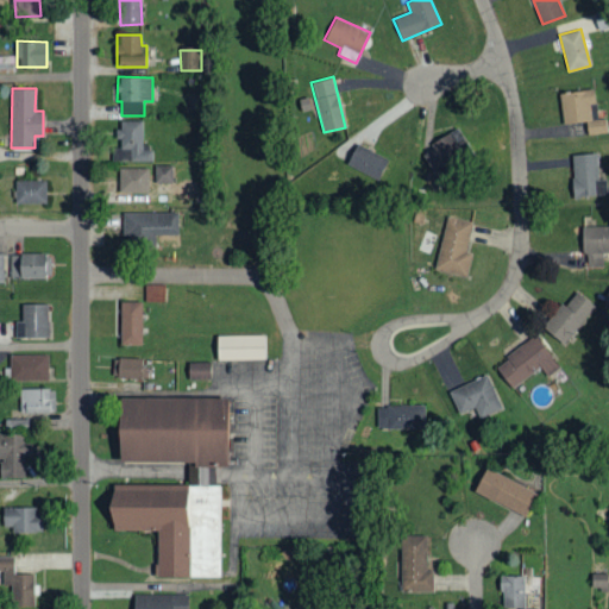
[(560,93),(564,124),(585,121),(586,135),(608,132),(607,118),(597,119),(594,89),(560,93)]
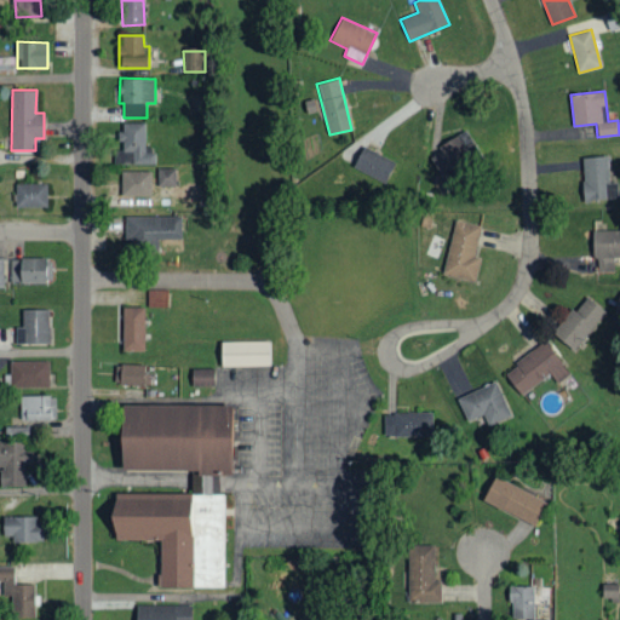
[(145,122),(120,122),(121,165),(156,164),(155,149),(147,149),(145,122)]
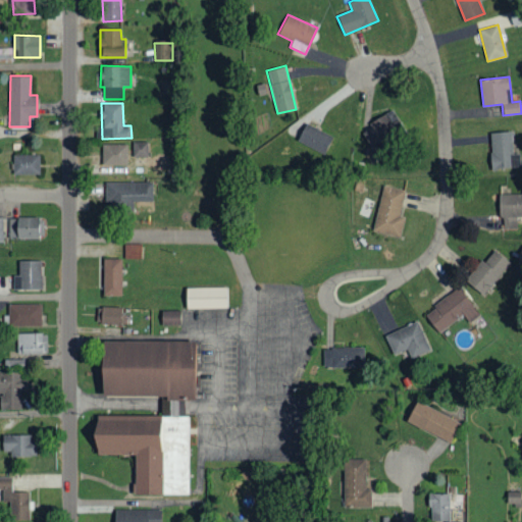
[(407,134),(394,110),(360,128),(370,148),(368,149),(371,154),(407,134)]
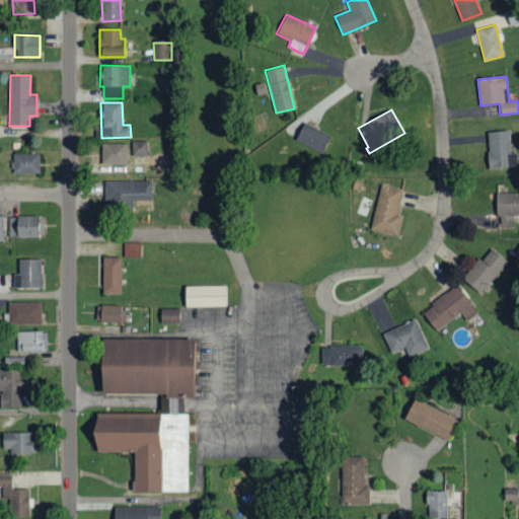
[(330,134),(303,123),(295,141),(323,152),(330,134)]
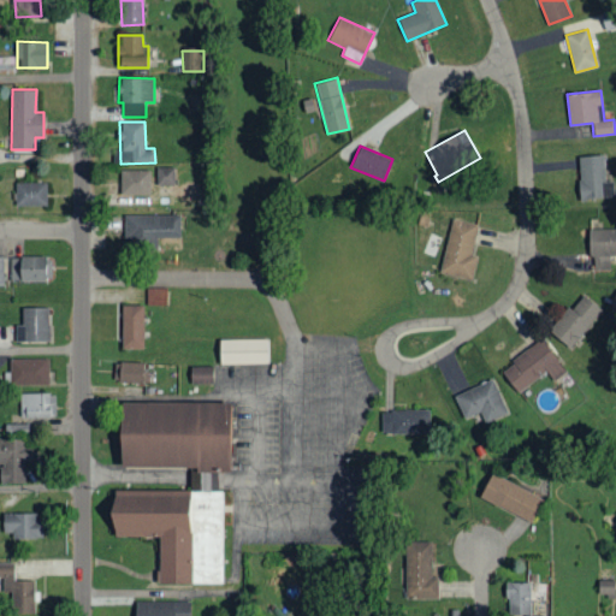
[(614,197),(614,181),(605,181),(604,155),(578,155),(579,199),(614,197)]
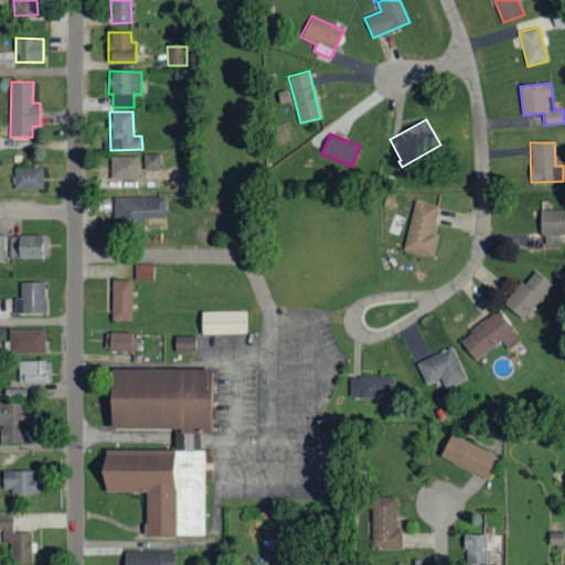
[(144,169),(160,170),(160,153),(144,153),(144,169)]
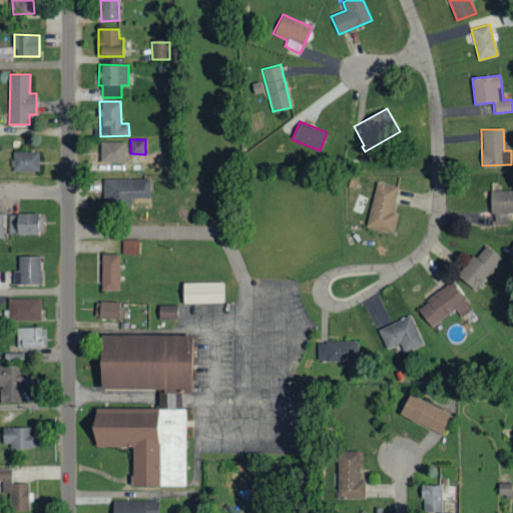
[(124,141),(100,141),(99,161),(124,161),(124,141)]
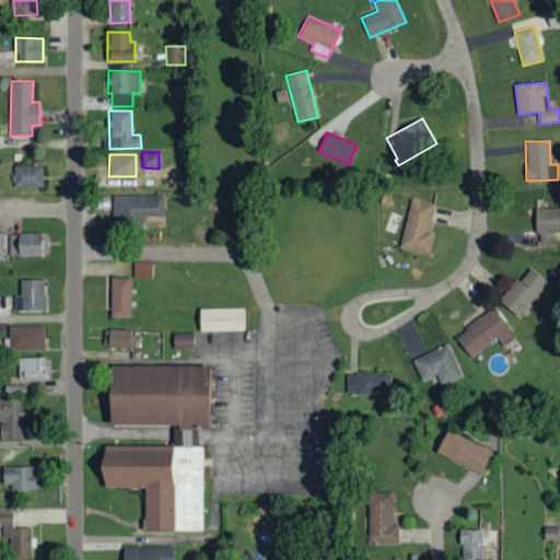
[(14,186),(42,186),(42,165),(13,165),(14,186)]
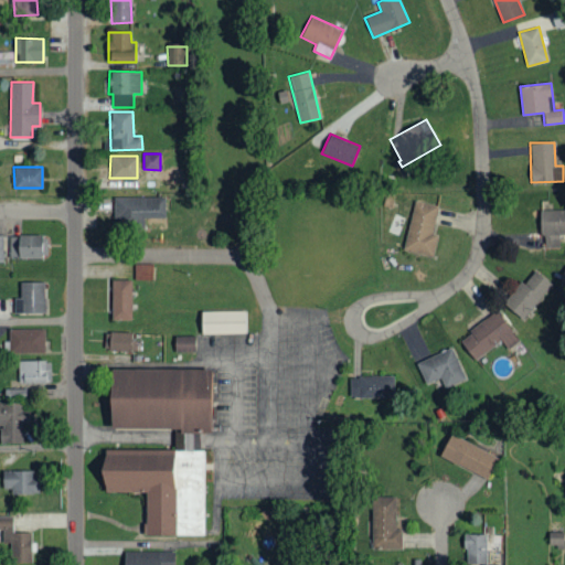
[(115,196),(115,221),(166,221),(166,196),(115,196)]
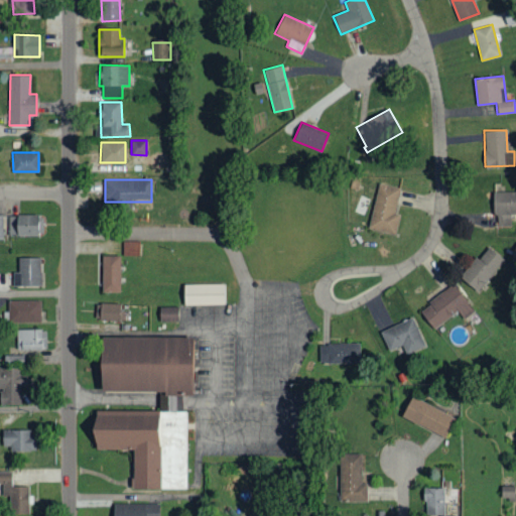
[(400,188),(378,182),(368,228),(395,234),(400,214),(394,213),(400,188)]
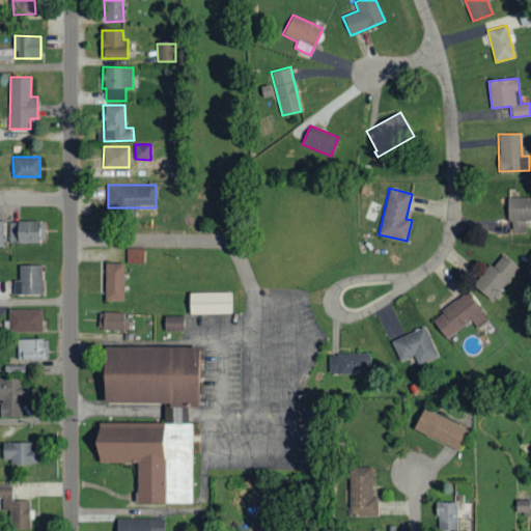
[(530,196),(508,197),(508,232),(526,232),(526,220),(530,220),(530,196)]
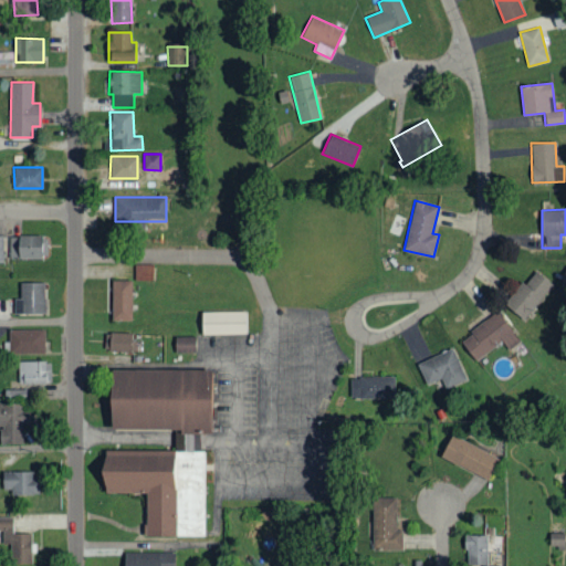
[(41,236),(9,236),(10,259),(41,259),(41,236)]
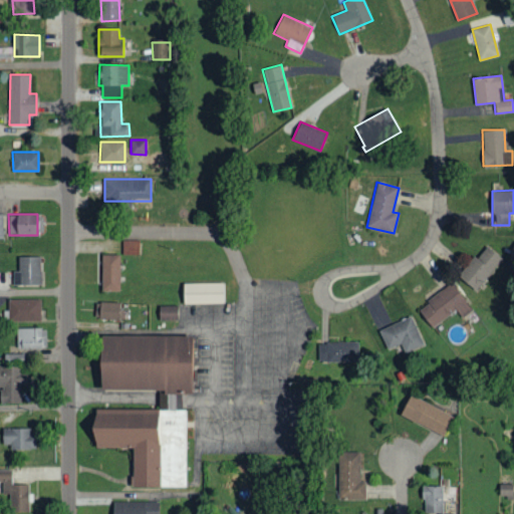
[(122,254),(140,254),(141,240),(122,240),(122,254)]
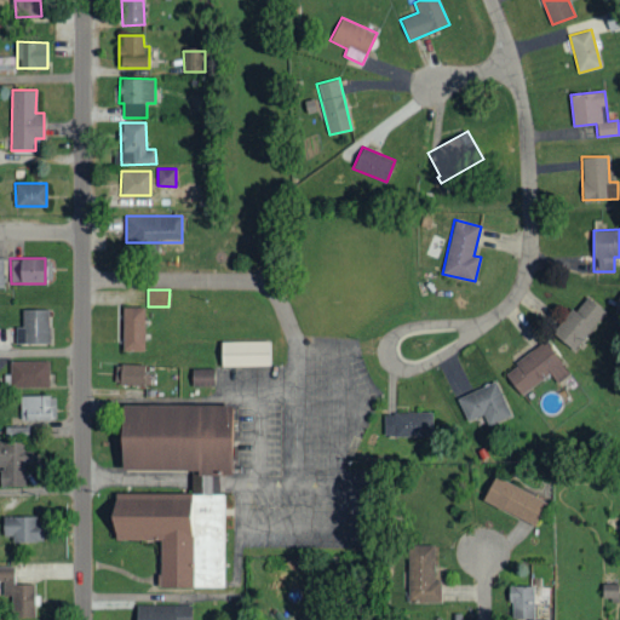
[(554,333),(574,350),(606,313),(585,296),(554,333)]
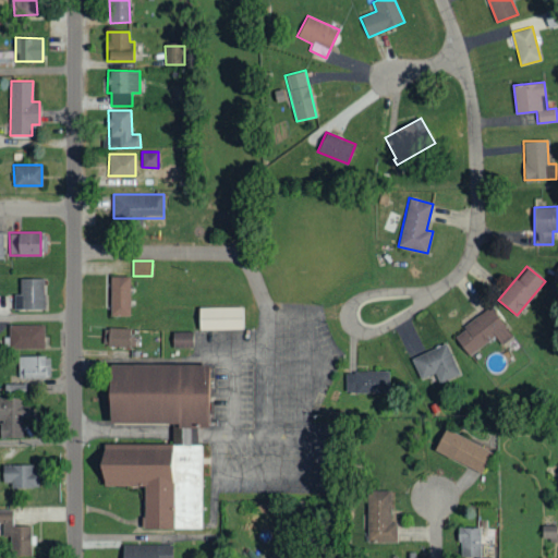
[(130,316),(130,277),(111,277),(110,315),(130,316)]
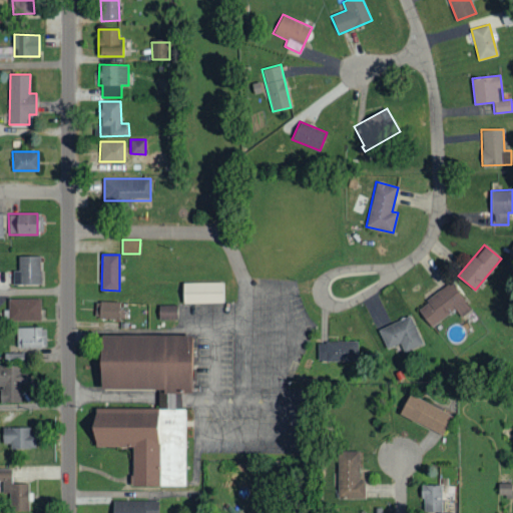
[(13,284),(41,284),(41,255),(18,257),(18,270),(13,271),(13,284)]
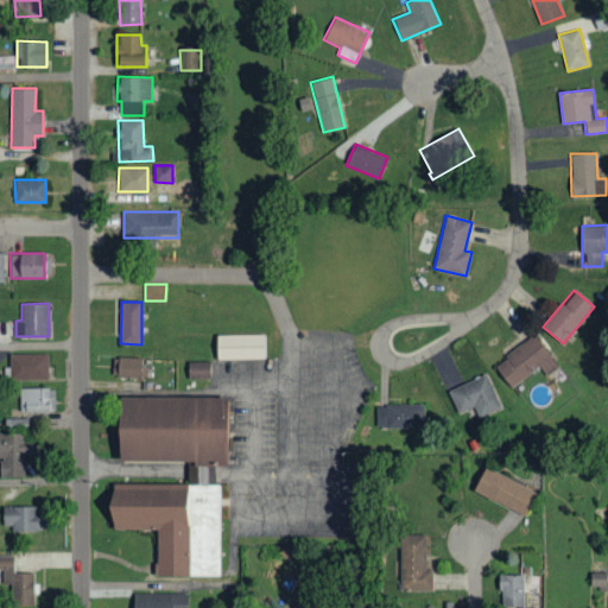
[(264,334),(216,335),(216,360),(264,359),(264,334)]
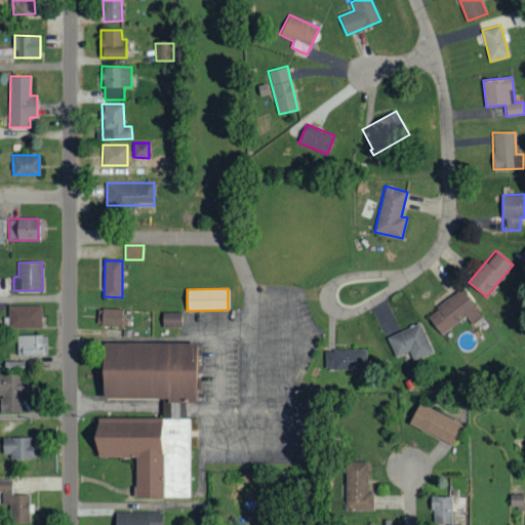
[(466,316),(472,324),(482,316),(460,289),(427,316),(441,335),(466,316)]
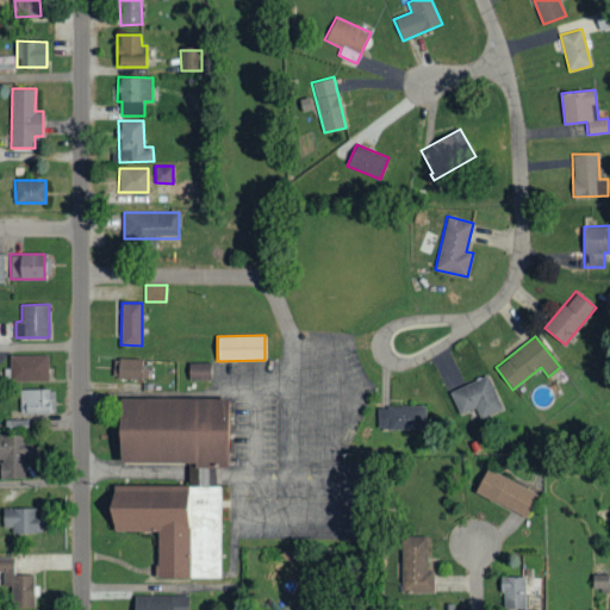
[(49,355),(11,355),(11,381),(48,383),(49,355)]
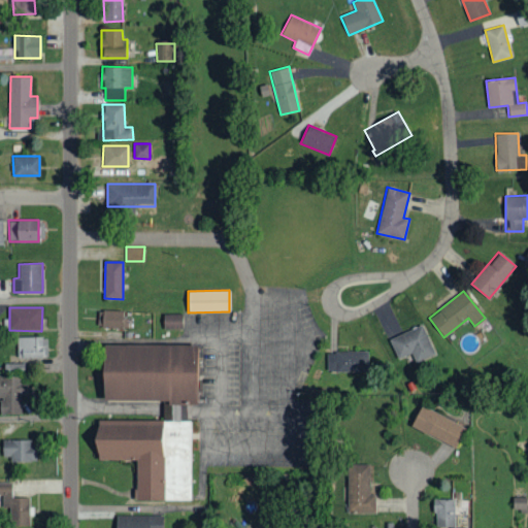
[(124,311),(103,310),(102,327),(123,329),(124,311)]
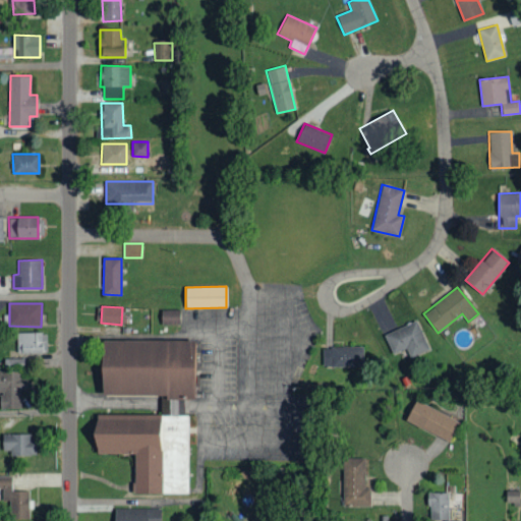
[(180,309),(162,310),(162,325),(180,325),(180,309)]
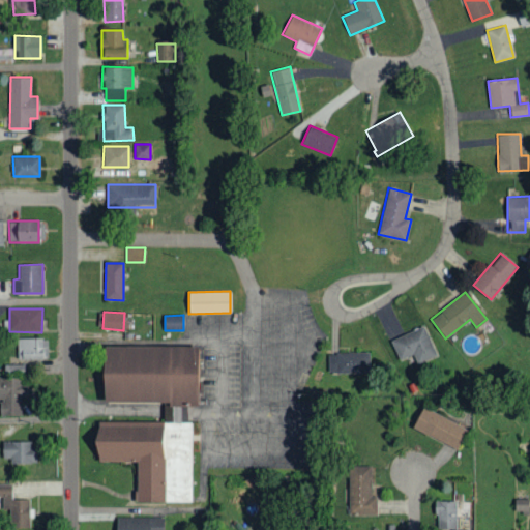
[(438,354),(423,325),(390,342),(401,361),(413,355),(417,364),(438,354)]
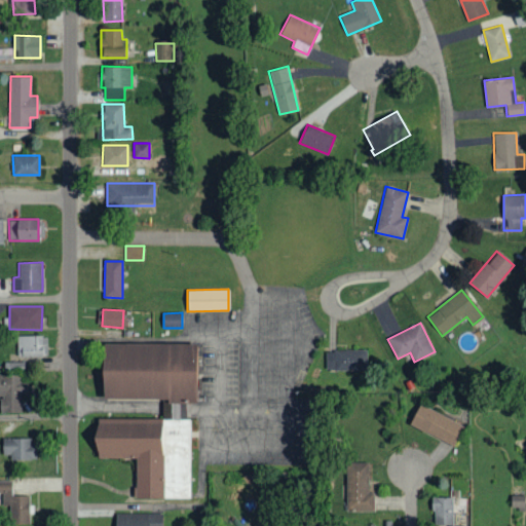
[(46,336),(15,336),(16,358),(47,357),(46,336)]
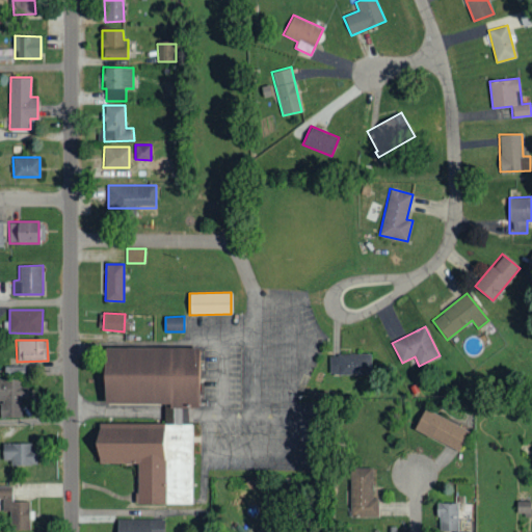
[(137,501),(137,461),(98,461),(98,422),(164,422),(164,402),(104,402),(104,348),(200,348),(201,403),(182,403),(182,422),(192,422),(192,501),(137,501)]
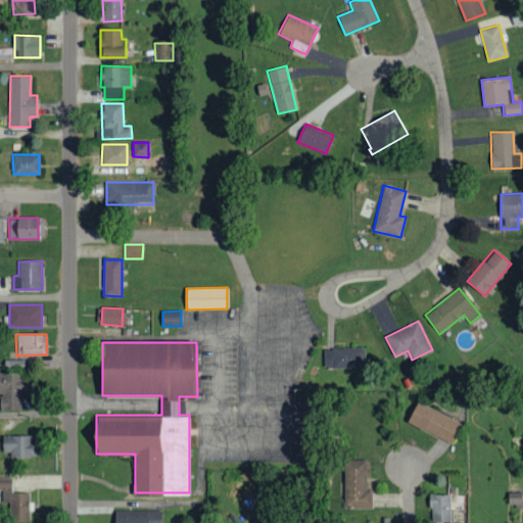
[(324,348),(324,369),(365,368),(365,347),(324,348)]
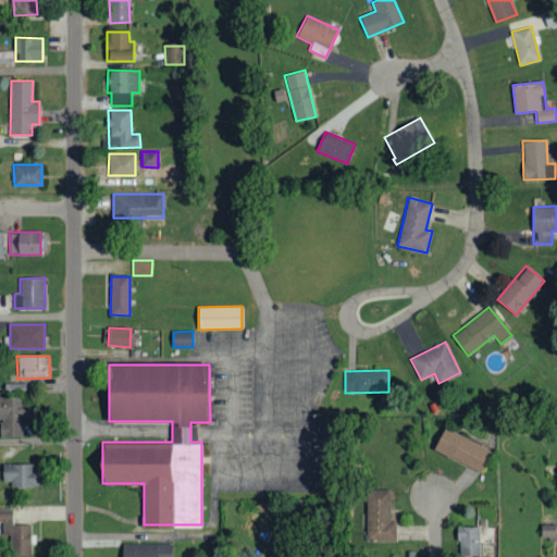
[(0,436),(22,436),(22,417),(28,417),(29,404),(21,404),(22,397),(0,396),(0,419),(0,420),(0,430),(0,436)]
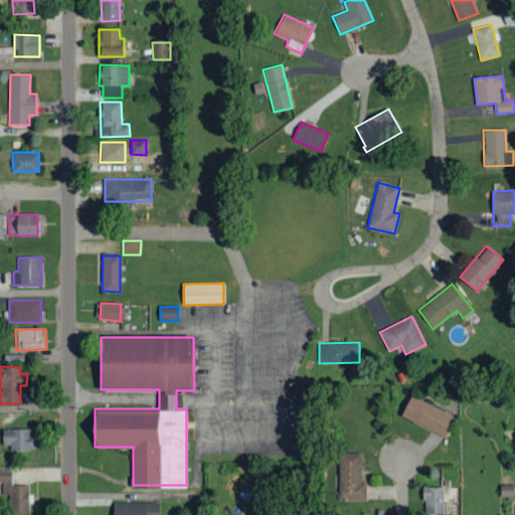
[(401,416),(445,436),(454,414),(410,396),(401,416)]
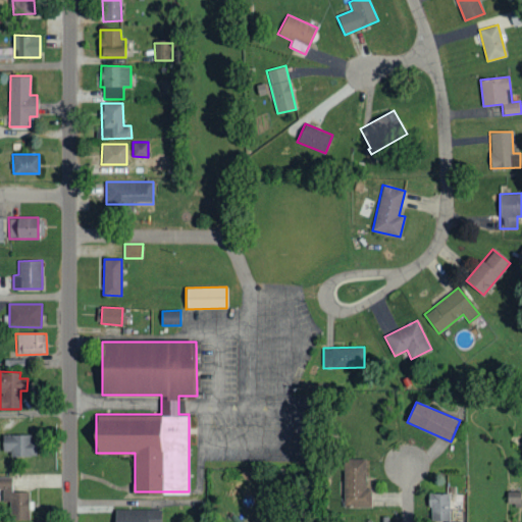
[(34,434),(3,435),(3,456),(34,455),(34,434)]
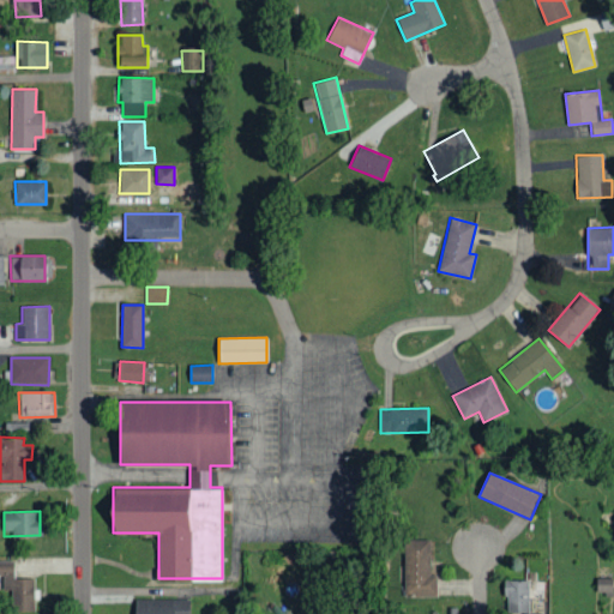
[(431,575),(429,540),(403,540),(404,595),(437,594),(437,575),(431,575)]
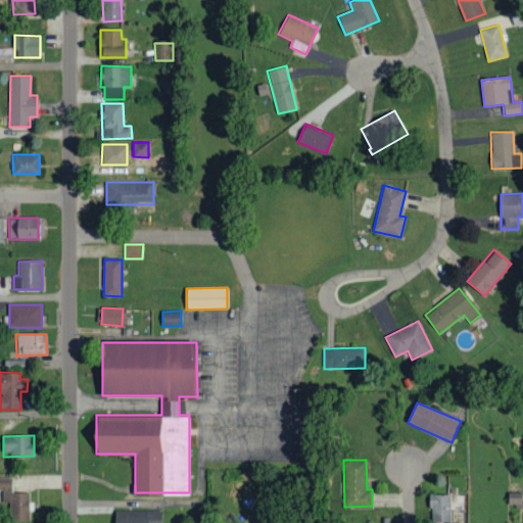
[(0,511),(0,521),(29,520),(29,492),(12,492),(12,478),(0,478),(0,511)]
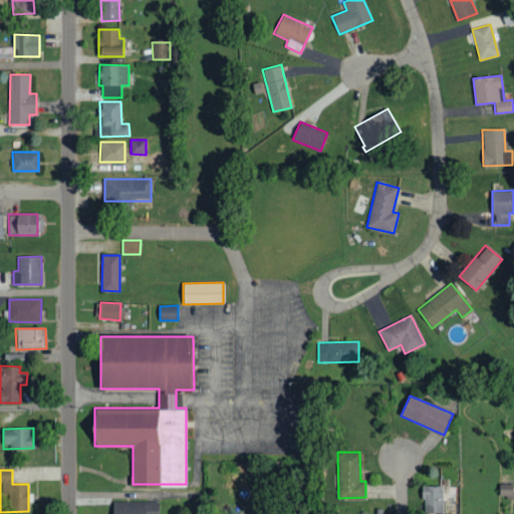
[(423,511),(427,513),(451,513),(451,502),(445,511),(445,496),(454,496),(454,490),(445,483),(447,480),(441,480),(441,485),(422,486),(423,511)]
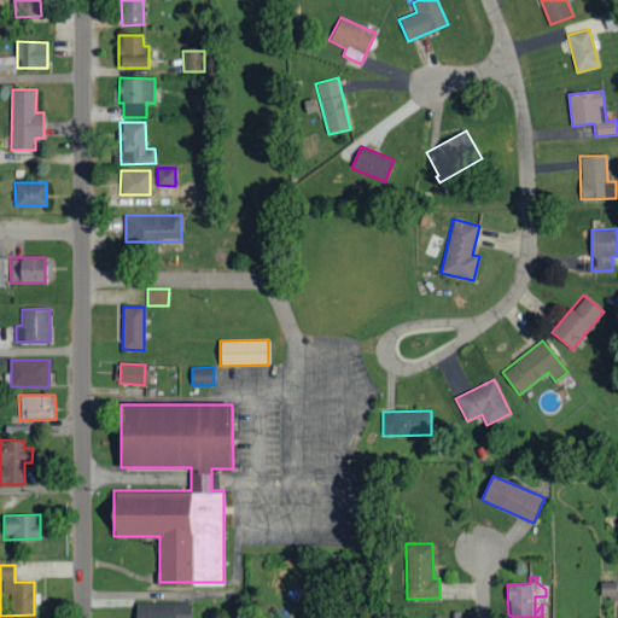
[(617,582),(599,582),(600,596),(617,596),(617,582)]
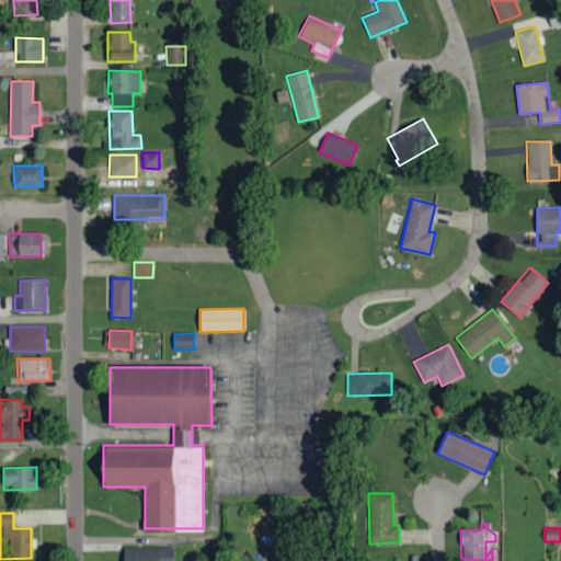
All buildings are outlined.
